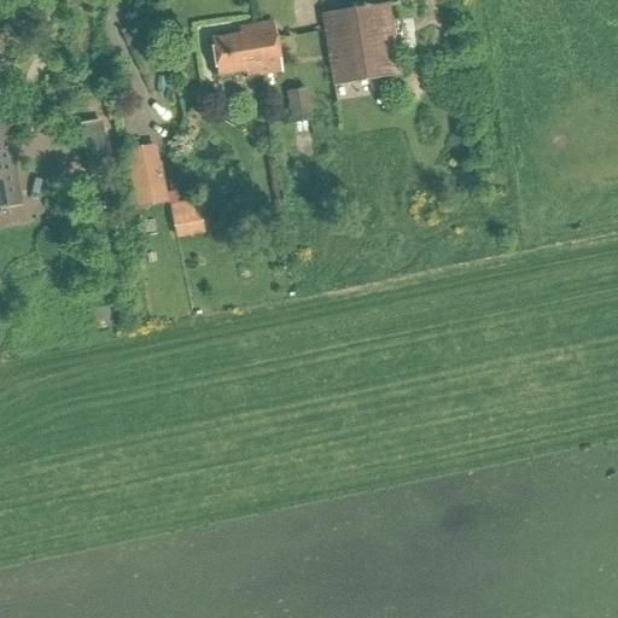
[(320,15),(331,85),(400,74),(389,3),(320,15)]
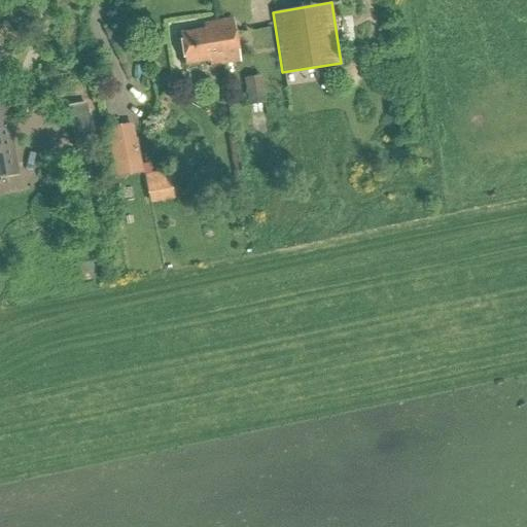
[(218,51),(221,64),(241,61),(234,19),(217,22),(222,50),(218,51)]
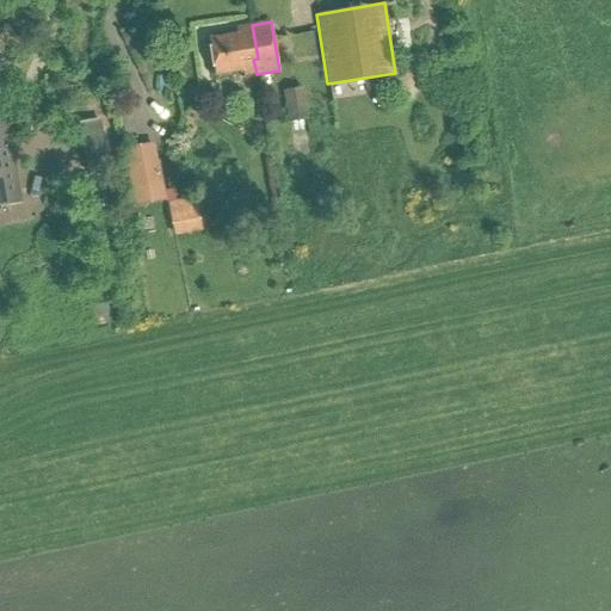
[(242,69),(244,76),(257,74),(253,60),(258,59),(252,25),(235,28),(236,35),(209,39),(215,74),(242,69)]
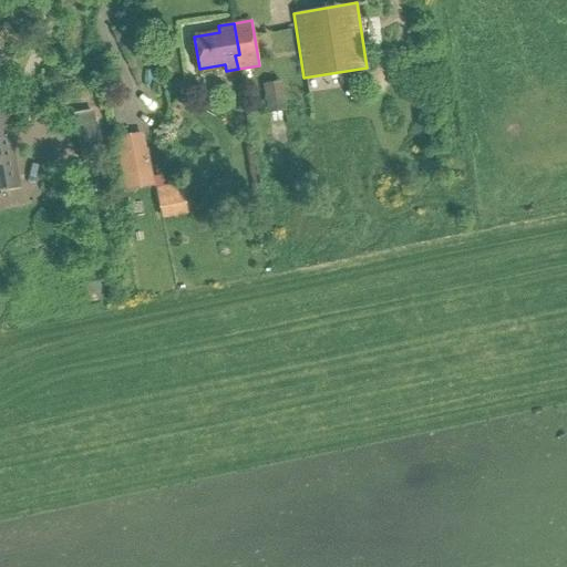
[(271,113),(274,121),(282,119),(281,111),(285,110),(280,82),(263,84),(268,113),(271,113)]
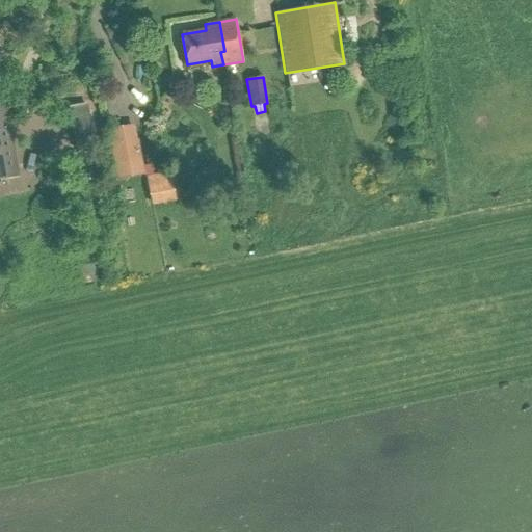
[(0,108),(0,179),(17,177),(5,108),(0,108)]
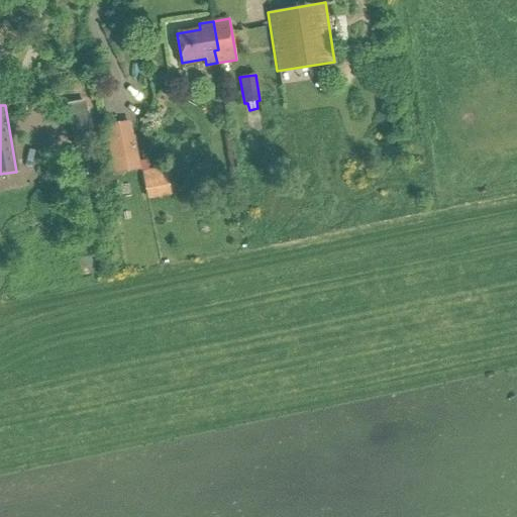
[(130,121),(105,125),(114,174),(138,169),(130,121)]
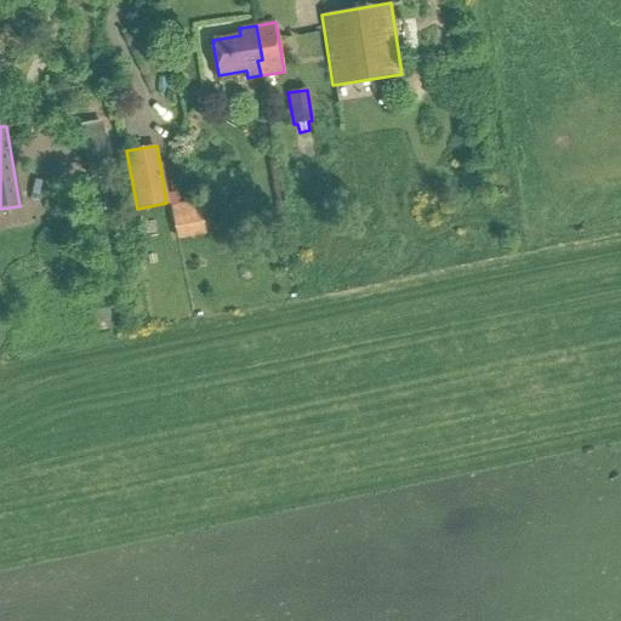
[(172,226),(180,245),(192,240),(184,222),(172,226)]
